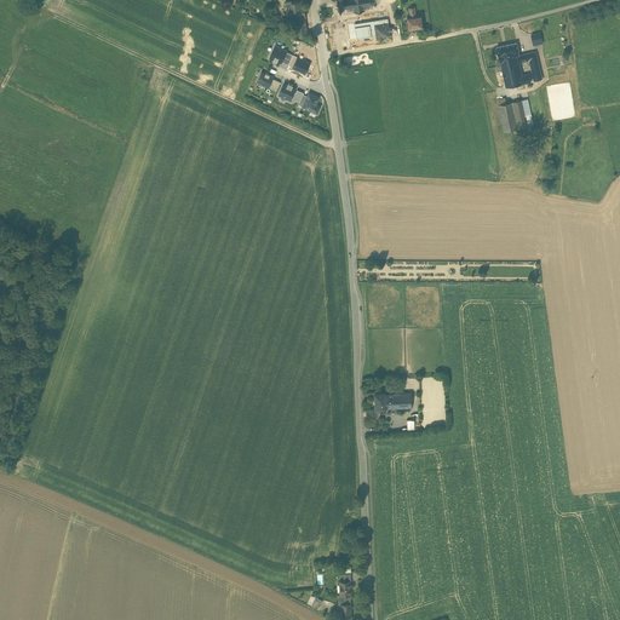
[(337,0),(338,4),(337,5),(338,6),(339,5),(344,4),(344,5),(344,6),(345,6),(345,5),(349,5),(349,9),(349,10),(350,10),(354,9),(354,10),(355,10),(355,9),(363,9),(365,9),(365,7),(373,6),(373,3),(374,3),(373,1),(373,0),(337,0)]
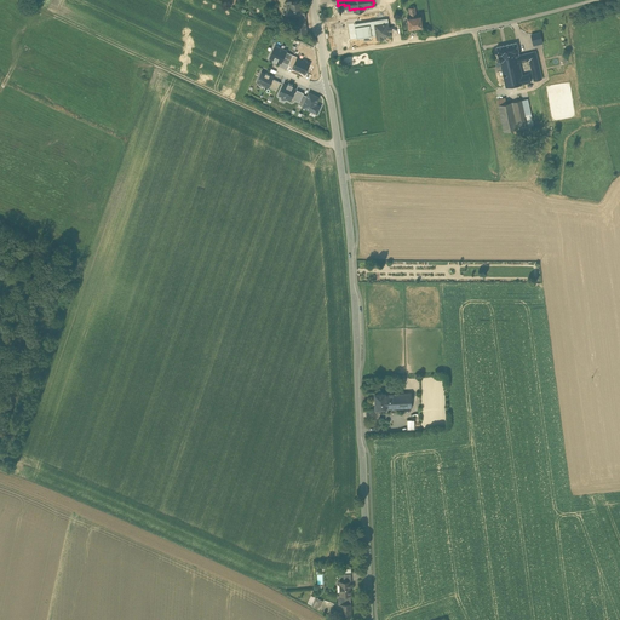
[(296,17),(304,16),(305,16),(303,3),(299,4),(299,1),(292,3),(292,1),(286,1),(286,5),(285,6),(286,10),(287,9),(288,15),(285,15),(286,18),(296,17)]
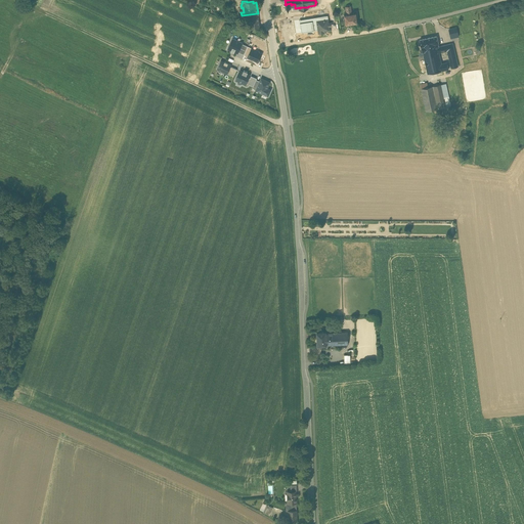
[(347,14),(344,14),(345,15),(346,24),(357,23),(357,22),(356,13),(356,12),(352,13),(347,14)]
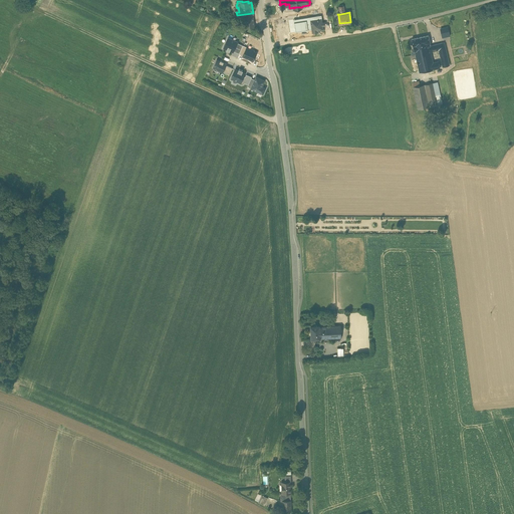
[(252,13),(245,14),(246,27),(254,26),(252,13)]
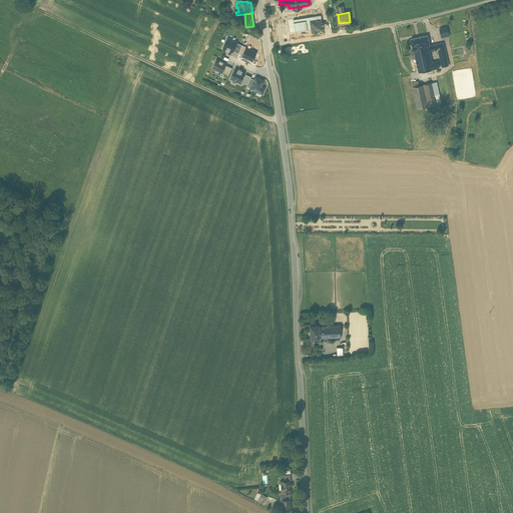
[(322,18),(310,20),(312,32),(318,31),(318,30),(324,30),(323,26),(322,22),(322,18)]
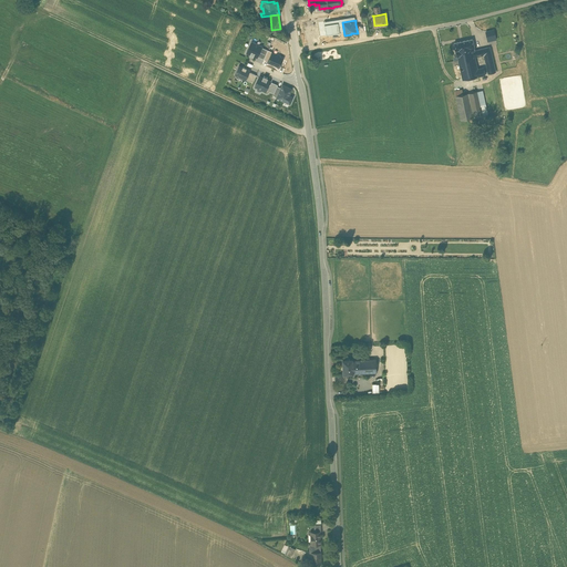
[(328,26),(316,27),(316,29),(311,29),(312,39),(325,38),(323,30),(328,29),(328,26)]
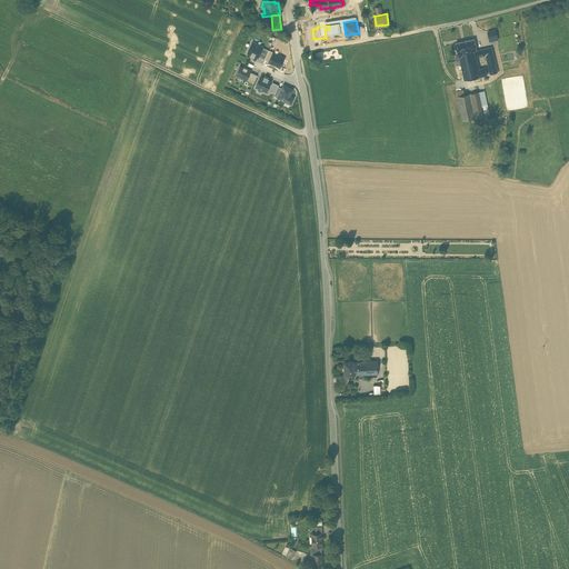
[(496,30),(488,31),(490,39),(498,38),(496,30)]
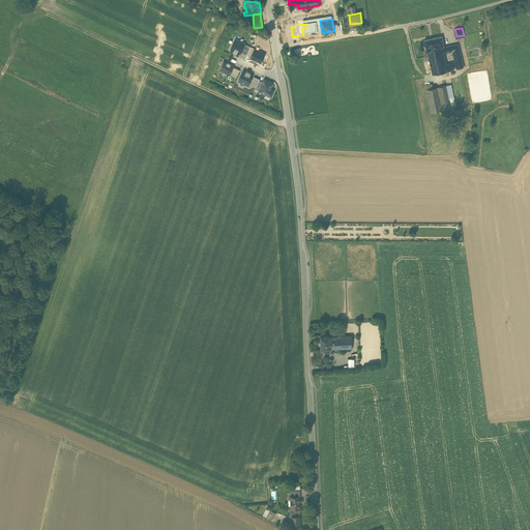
[(442,36),(424,40),(428,53),(428,52),(442,49),(442,48),(444,48),(443,43),(442,36)]
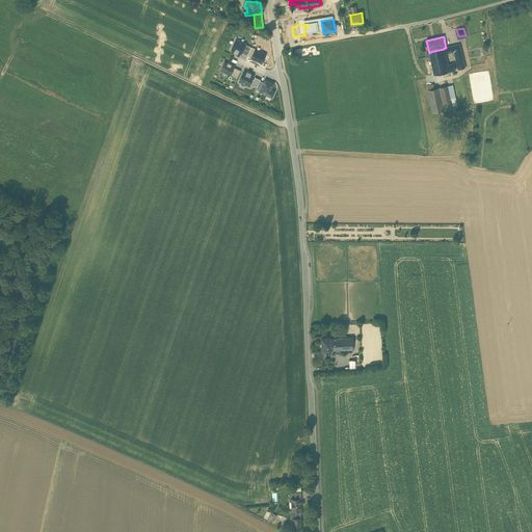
[(232,49),(235,51),(238,53),(238,52),(241,53),(245,44),(246,44),(236,38),(232,49)]
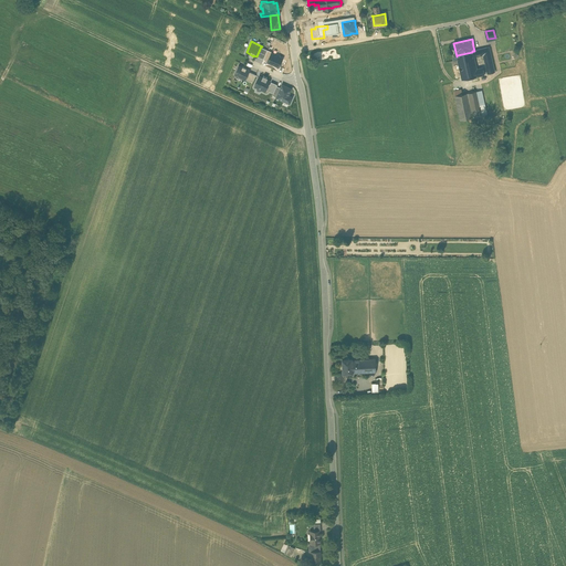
[(261,46),(257,56),(263,59),(268,50),(261,46)]
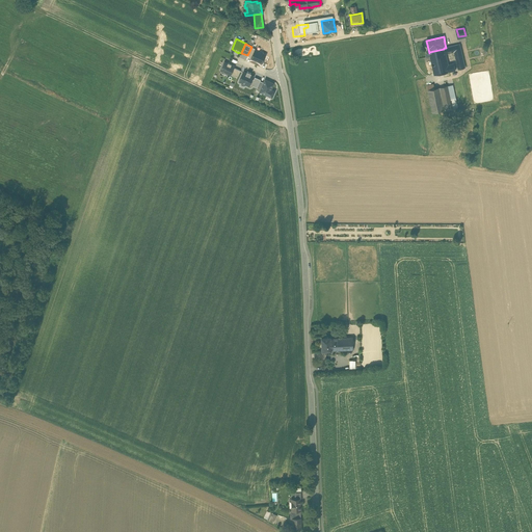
[(445,53),(454,51),(454,52),(458,69),(464,68),(459,45),(446,48),(444,48),(444,49),(445,53)]
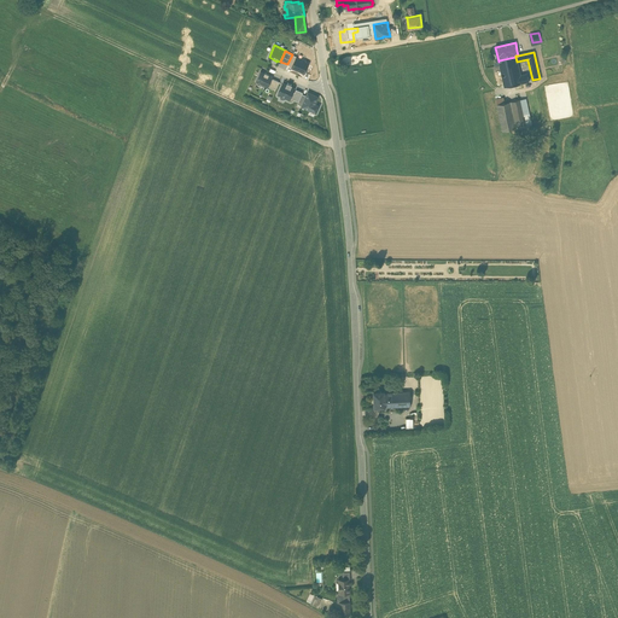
[(517,62),(516,57),(499,60),(505,87),(522,82),(520,76),(517,62)]
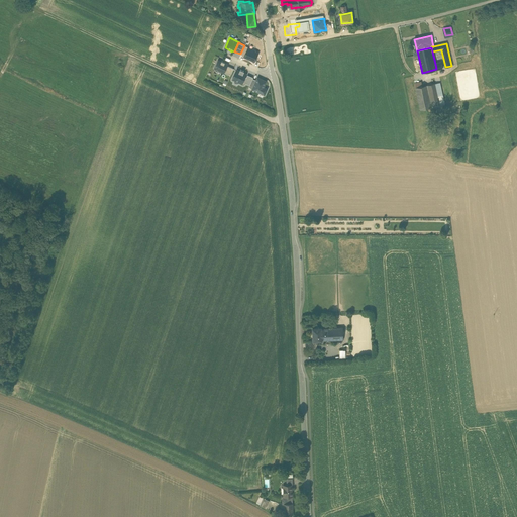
[(221,61),(218,60),(214,68),(217,70),(221,72),(221,71),(224,73),(225,72),(227,66),(228,64),(225,63),(225,62),(221,61)]
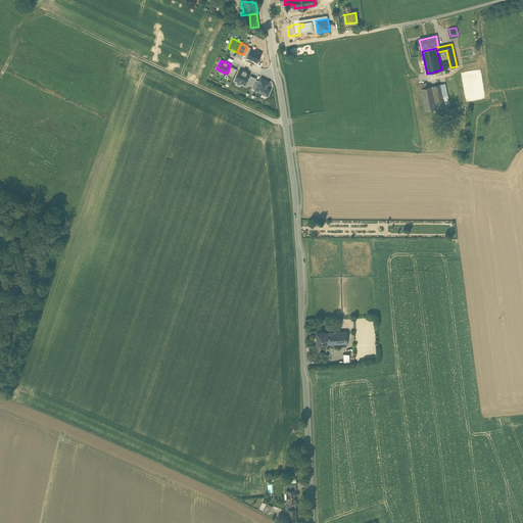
[(237,69),(230,66),(228,73),(234,76),(237,69)]
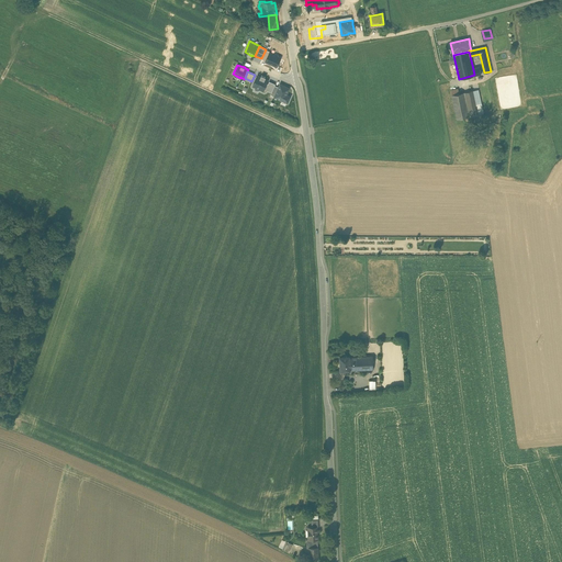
[(263,90),(265,89),(266,85),(268,80),(265,78),(266,77),(261,75),(261,77),(258,76),(253,86),(256,87),(256,88),(259,90),(260,89),(263,90)]
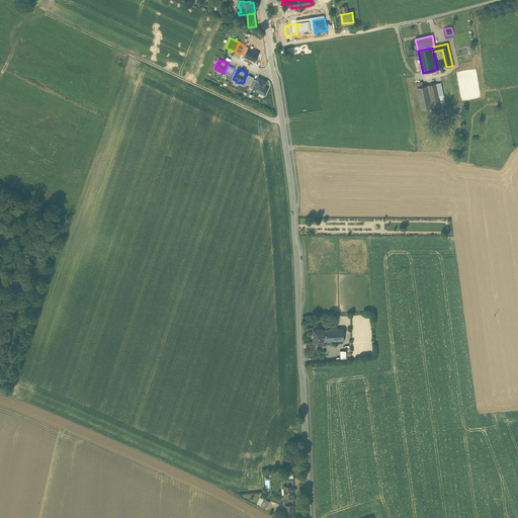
[(244,82),(250,85),(253,79),(254,77),(248,75),(246,79),(245,78),(244,82)]
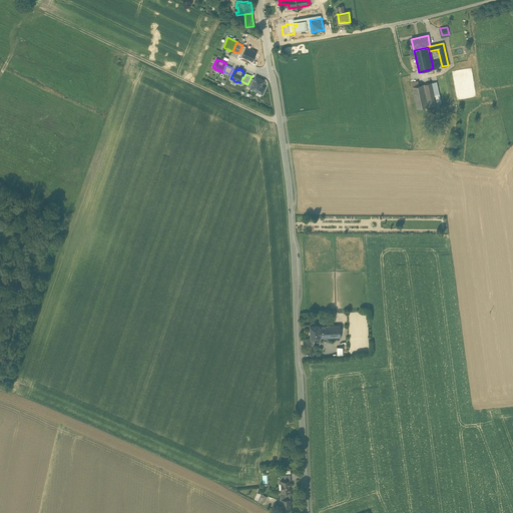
[(255,76),(254,79),(250,87),(250,88),(263,94),(266,88),(262,86),(265,80),(255,76)]
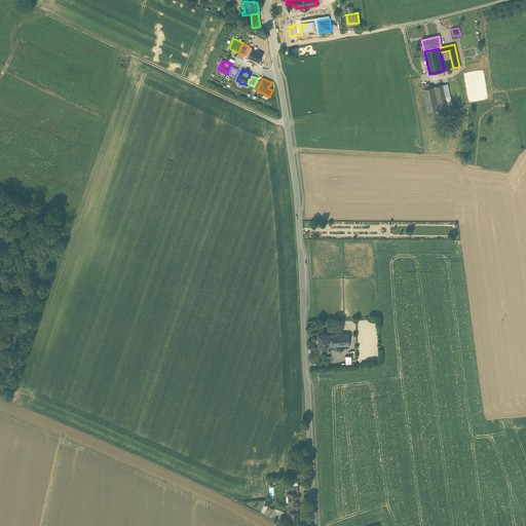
[(447,83),(443,84),(448,107),(452,106),(447,83)]
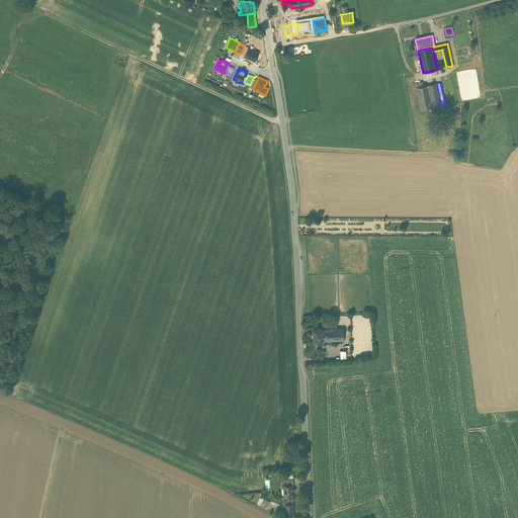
[(436,83),(428,85),(433,107),(441,105),(436,83)]
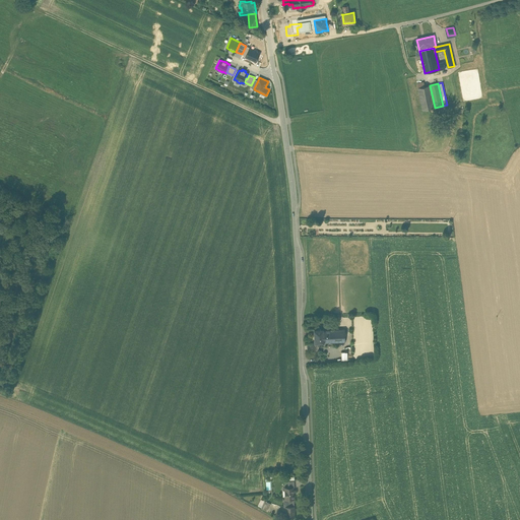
[(425,86),(417,88),(423,110),(435,108),(430,85),(425,86)]
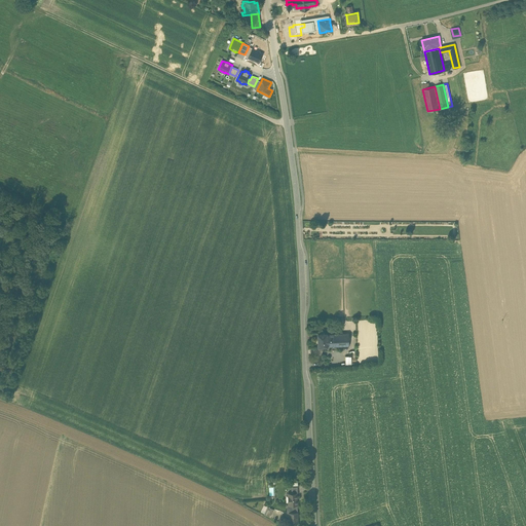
[(328,332),(317,333),(318,346),(329,346),(328,334),(328,332)]
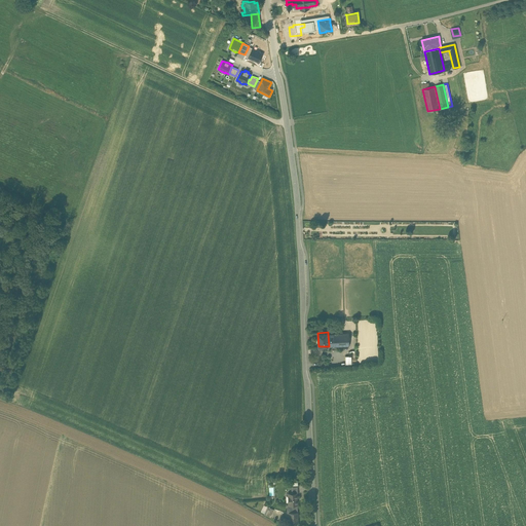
[(328,334),(329,346),(349,345),(349,333),(328,334)]
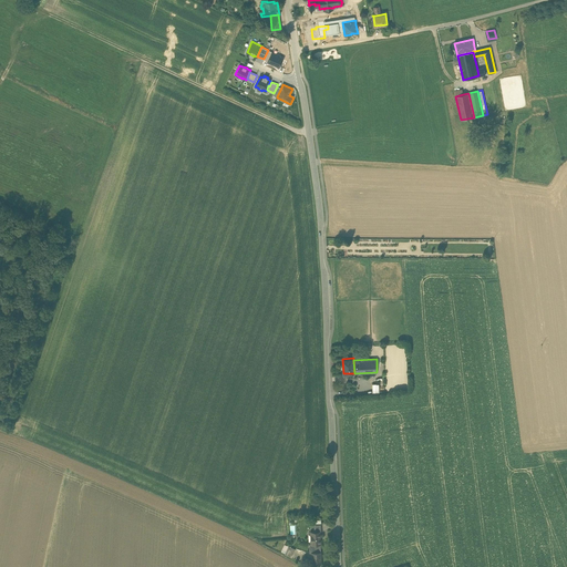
[(315,532),(311,532),(311,544),(320,544),(320,532),(315,532)]
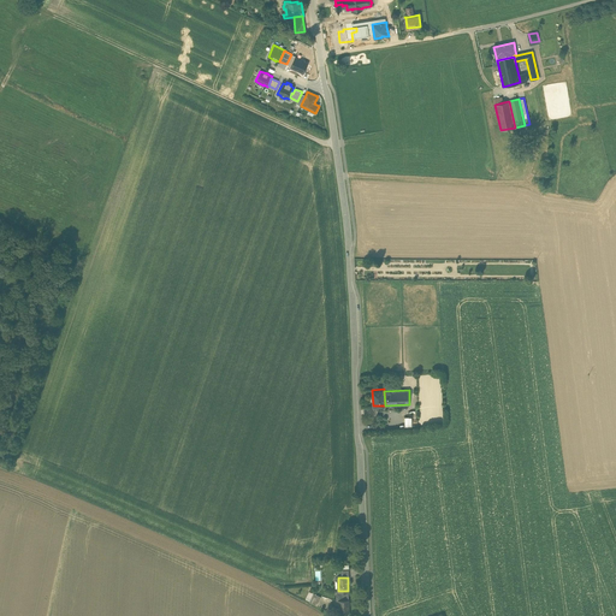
[(338,591),(336,591),(337,600),(338,600),(339,612),(349,612),(348,591),(338,591)]
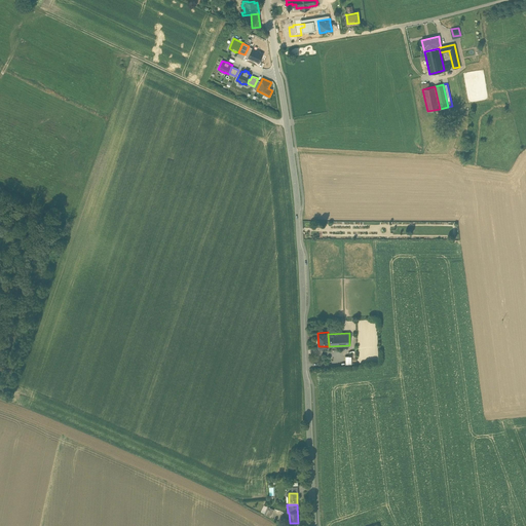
[(274,510),(268,506),(264,514),(271,517),(274,510)]
